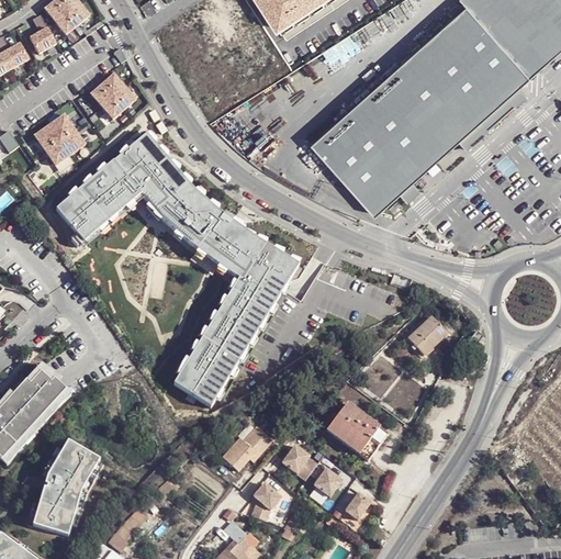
[(52,0),(43,8),(65,33),(88,14),(76,0),(52,0)]
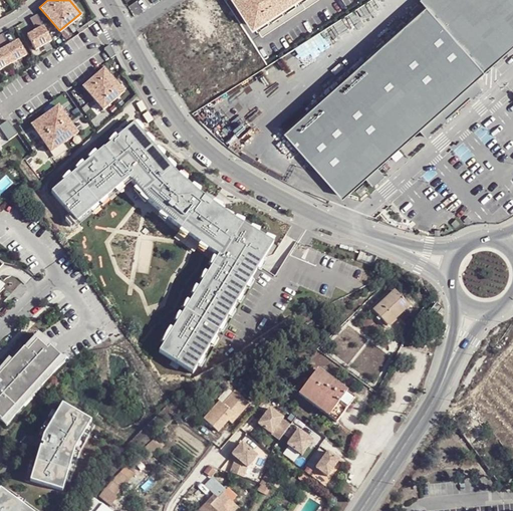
[(237,0),(252,22),(263,14),(273,8),(285,0),(237,0)]
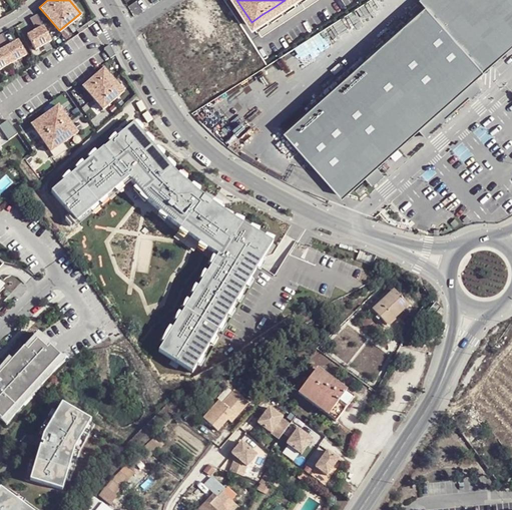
[(285,0),(273,8),(280,18),(307,0),(285,0)]
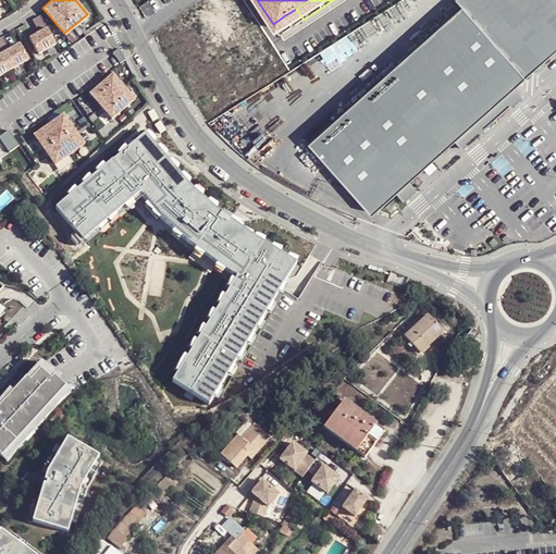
[(459,0),(460,1),(523,72),(555,41),(555,0),(459,0)]
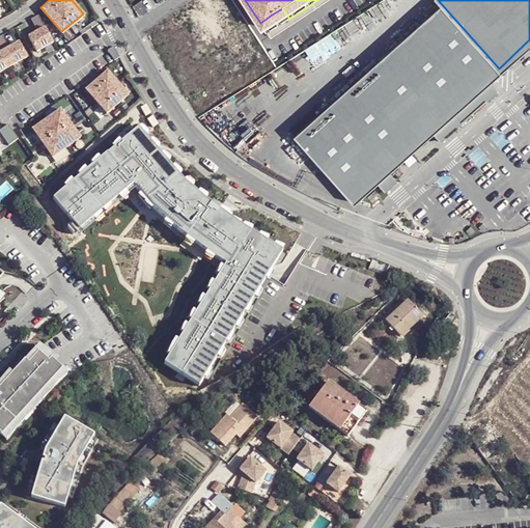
[(352,199),(499,68),(439,1),(291,132),(352,199)]
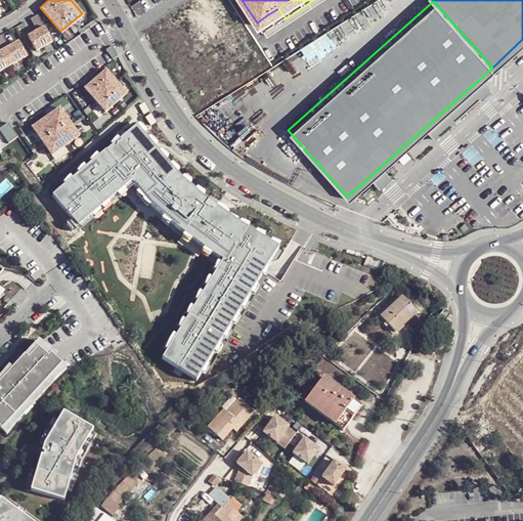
[(286,18),(278,8),(268,14),(275,26),(286,18)]
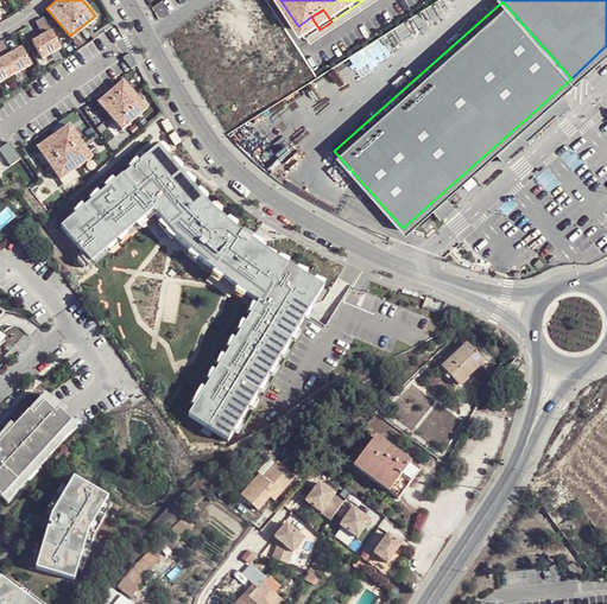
[(59,46),(42,14),(33,19),(42,33),(31,39),(40,57),(59,46)]
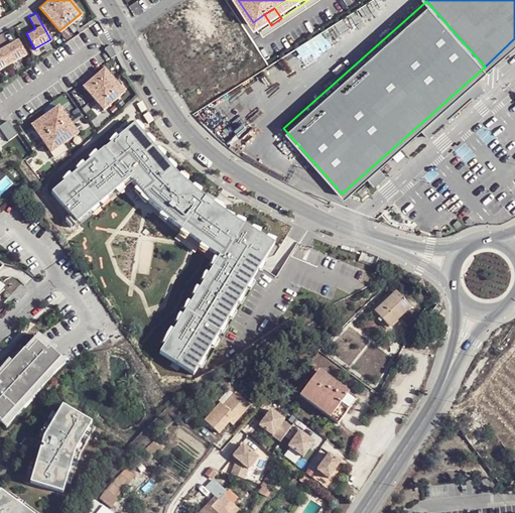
[(271,25),(264,14),(253,22),(260,32),(271,25)]
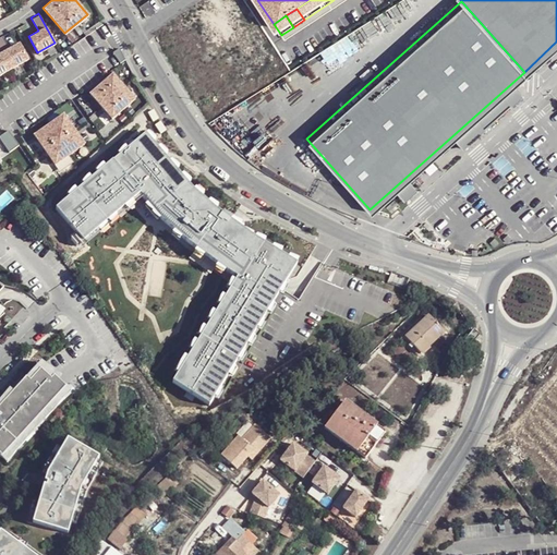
[(1,35),(0,35),(0,49),(10,68),(27,58),(19,41),(8,47),(1,35)]
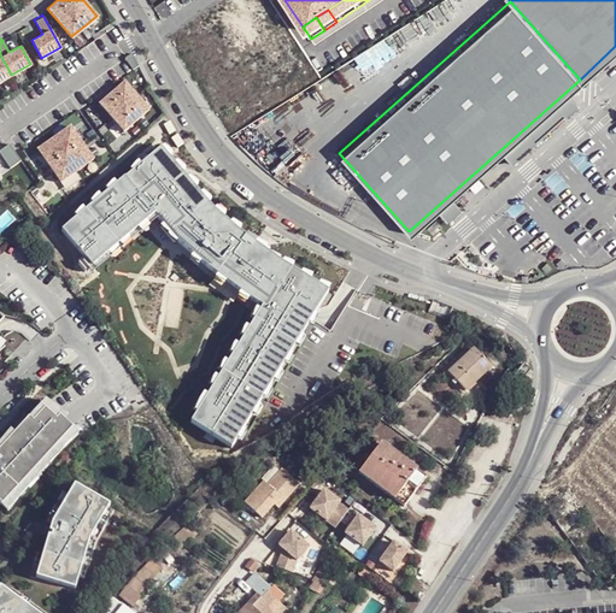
[(136,64),(130,51),(123,56),(132,68),(136,64)]
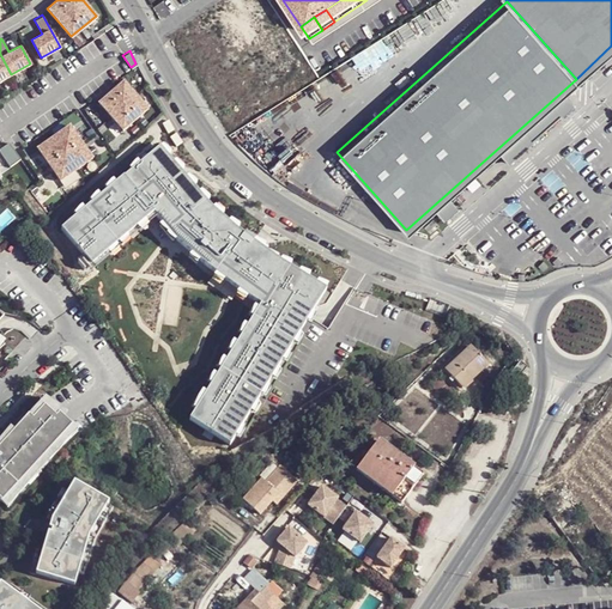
[(0,79),(11,74),(0,54),(0,79)]
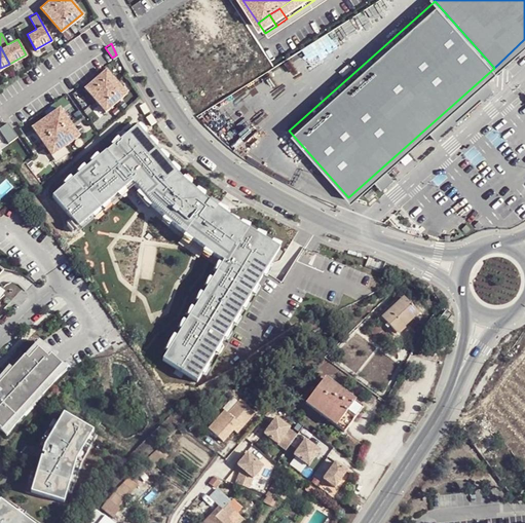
[(105,68),(83,86),(104,110),(125,91),(105,68)]
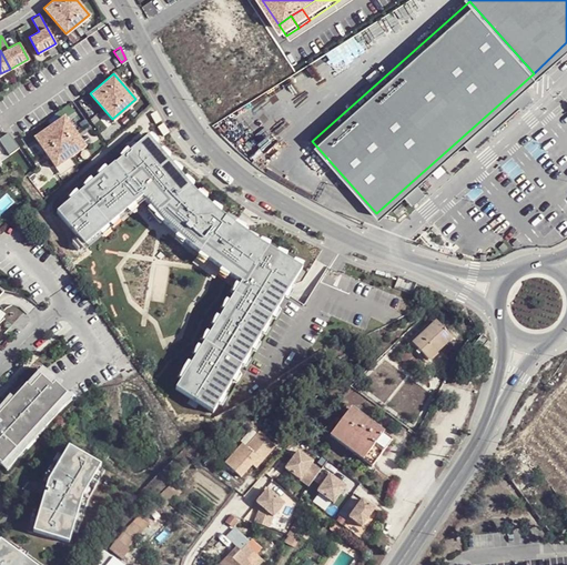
[(154,110),(150,112),(154,121),(160,118),(154,110)]
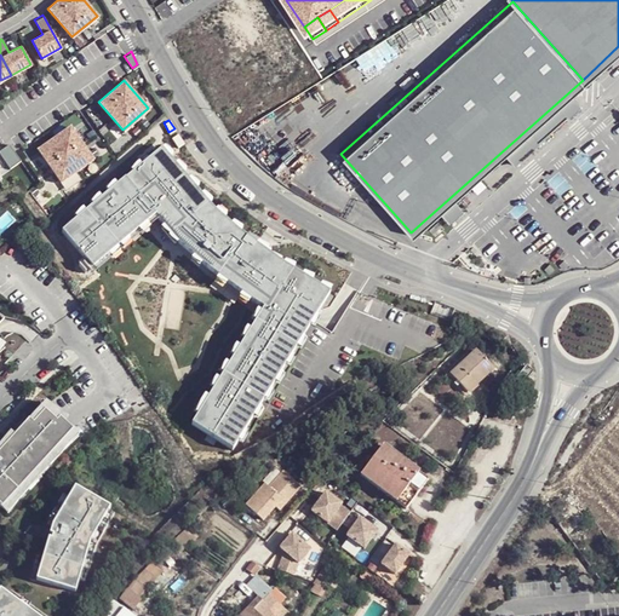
[(34,147),(58,182),(92,156),(66,125),(34,147)]
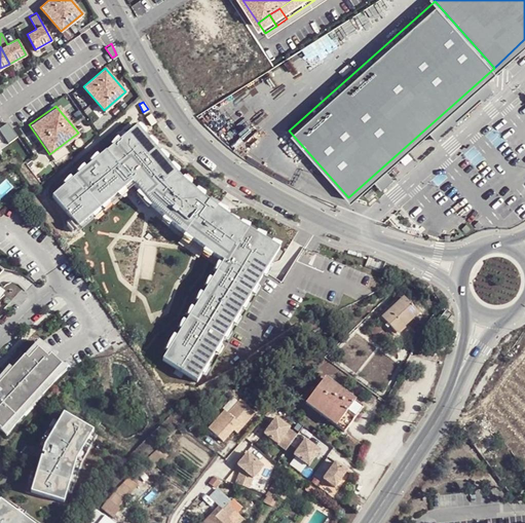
[(150,112),(146,115),(150,123),(155,120),(150,112)]
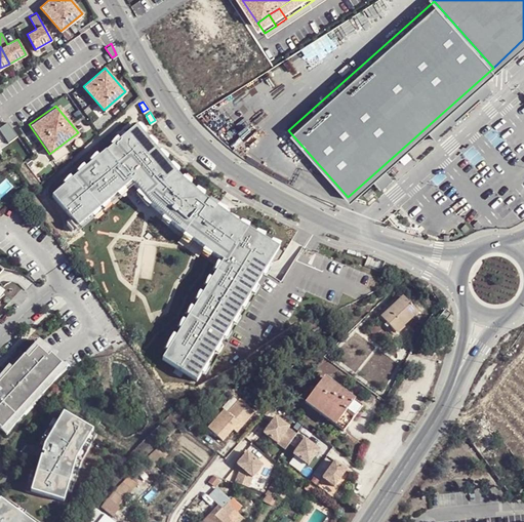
[(16,134),(6,120),(0,124),(0,130),(7,141),(16,134)]
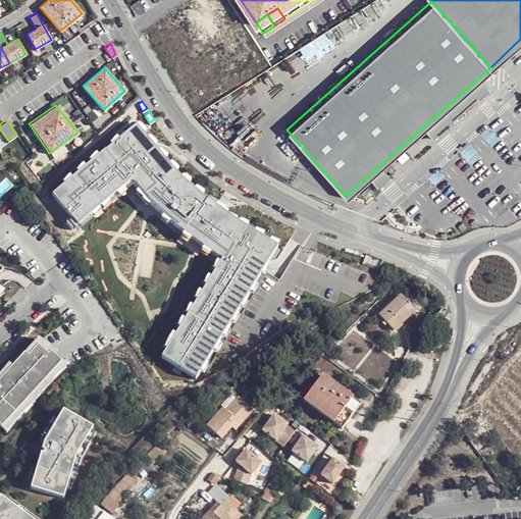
[(194,377),(275,245),(228,217),(194,190),(167,162),(135,123),(52,192),(76,222),(127,179),(153,207),(185,231),(218,258),(160,355),(194,377)]
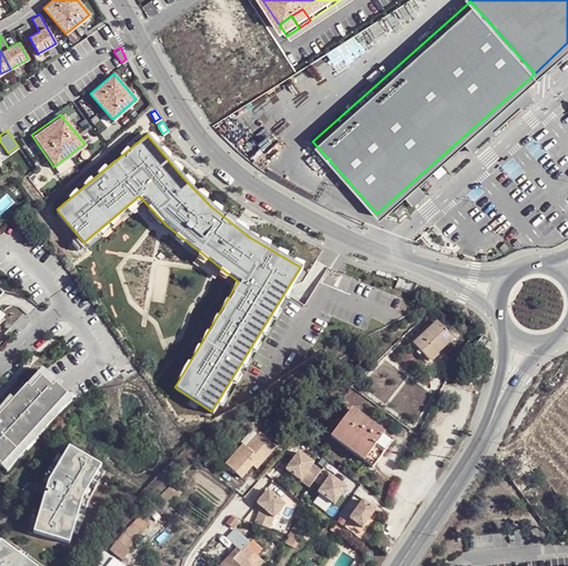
[(341,308),(331,309),(335,324),(344,323),(341,308)]
